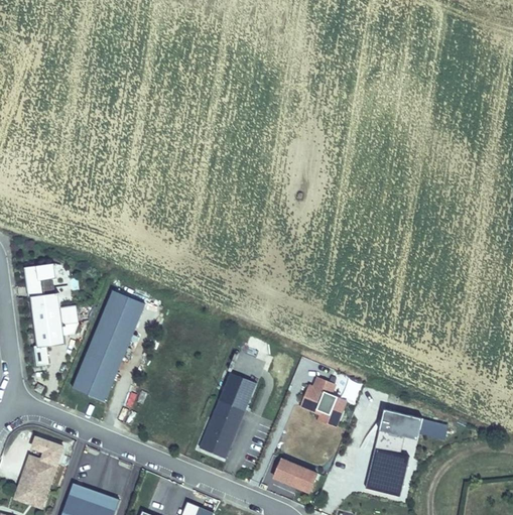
[(60,306),(59,292),(41,294),(40,279),(54,278),(52,264),(24,267),(27,298),(31,298),(36,345),(33,346),(35,368),(49,367),(47,349),(66,346),(65,335),(73,334),(77,322),(75,304),(60,306)]
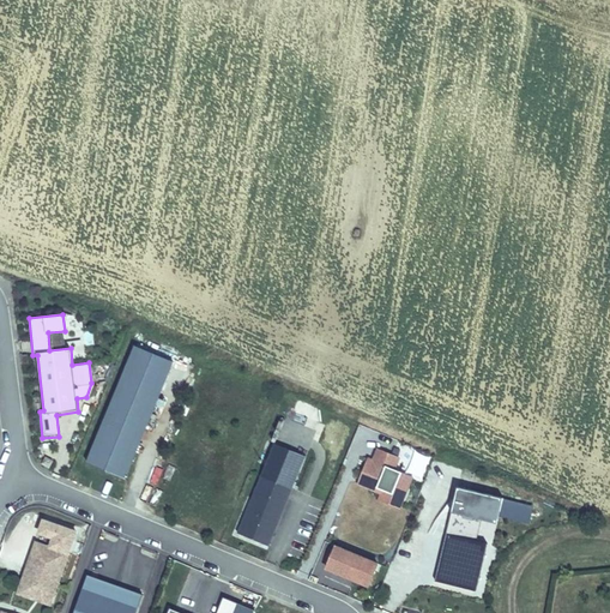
[(137,341),(85,457),(122,473),(173,356),(137,341)]
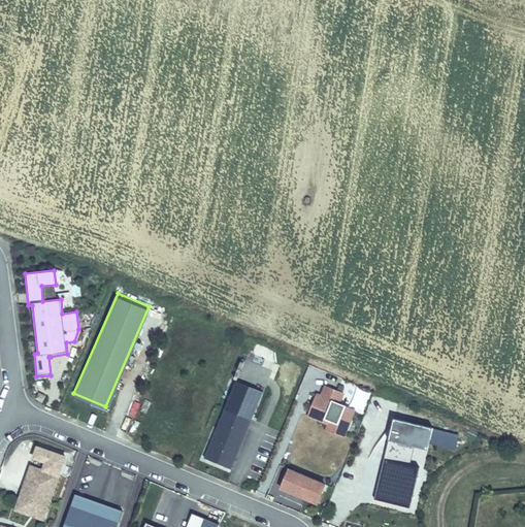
[(234,382),(223,407),(250,419),(261,393),(234,382)]
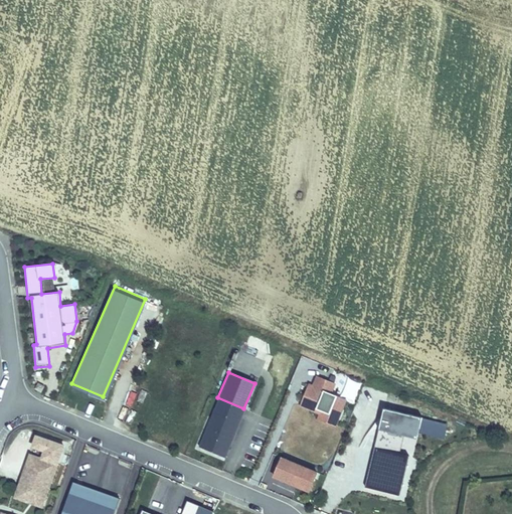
[(346,399),(331,393),(335,384),(314,375),(303,402),(326,412),(323,419),(335,425),(346,399)]
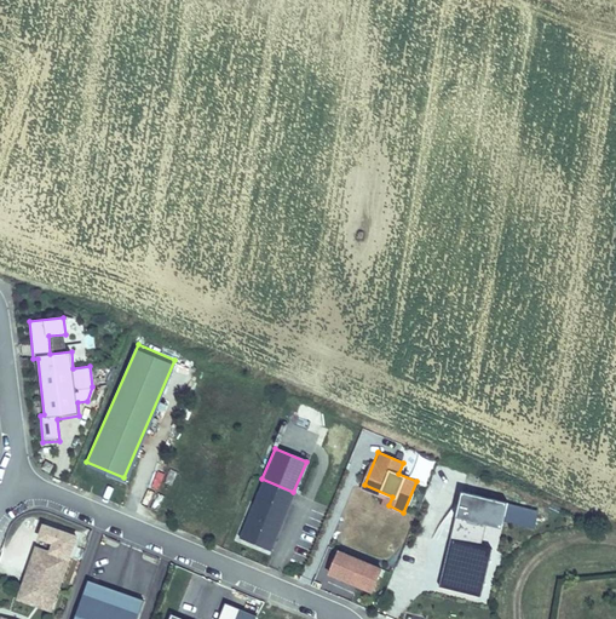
[(293,492),(262,479),(237,534),(269,548),(293,492)]
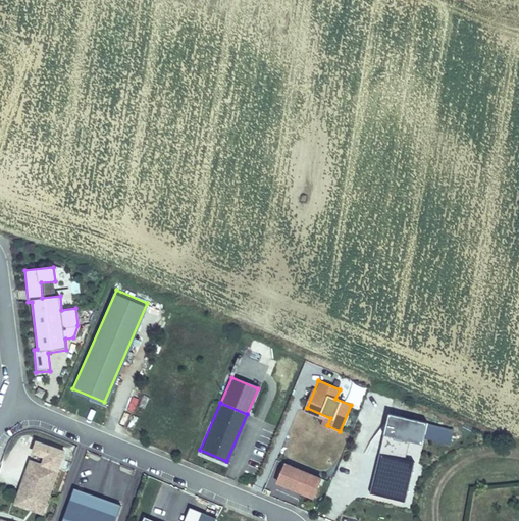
[(330,418),(307,408),(305,411),(324,419),(322,424),(327,425),(330,418)]
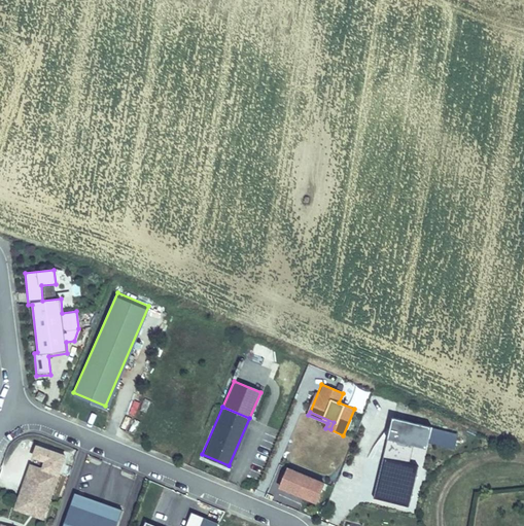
[(393,419),(388,440),(389,441),(412,446),(426,450),(432,428),(393,419)]
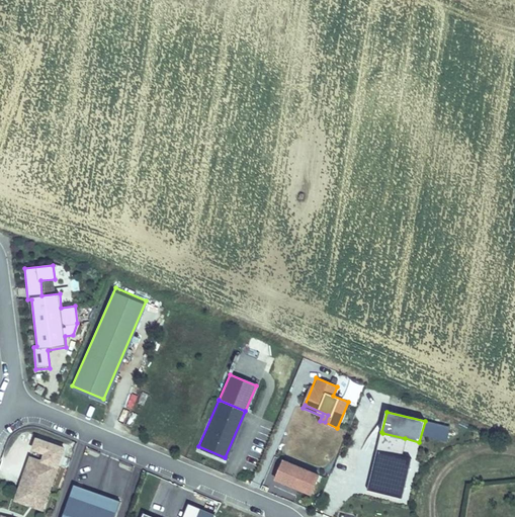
[(405,438),(382,433),(378,449),(401,455),(405,438)]
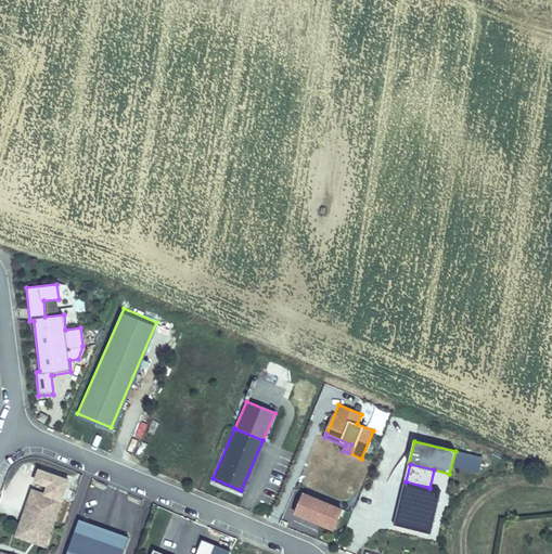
[(406,481),(403,481),(392,523),(428,532),(439,491),(429,488),(406,481)]
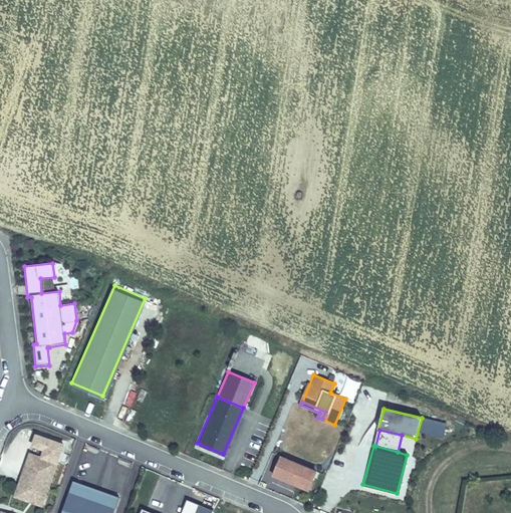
[(52,459),(25,449),(9,491),(36,501),(52,459)]
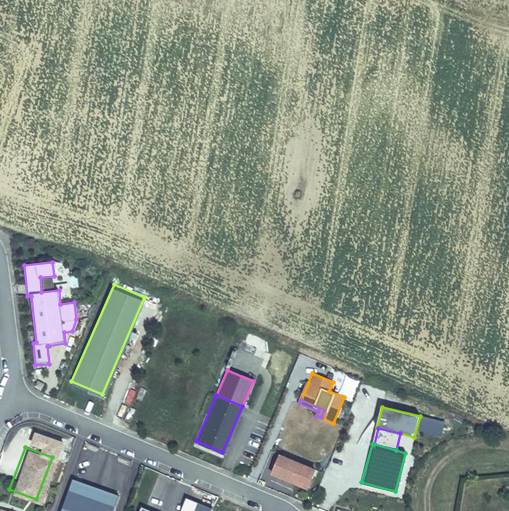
[(278,454),(270,472),(303,487),(312,469),(278,454)]
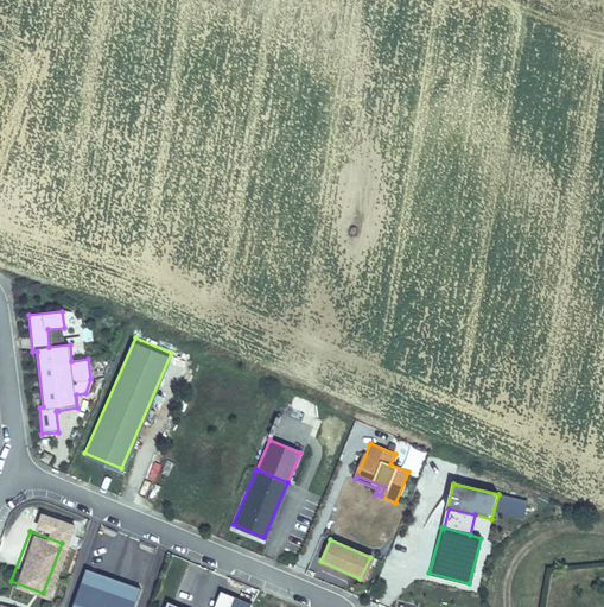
[(83,564),(67,606),(128,606),(138,583),(83,564)]
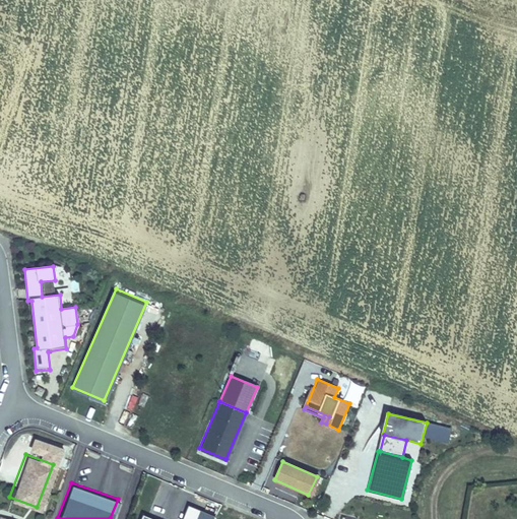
[(356,499),(353,506),(367,509),(369,503),(356,499)]
